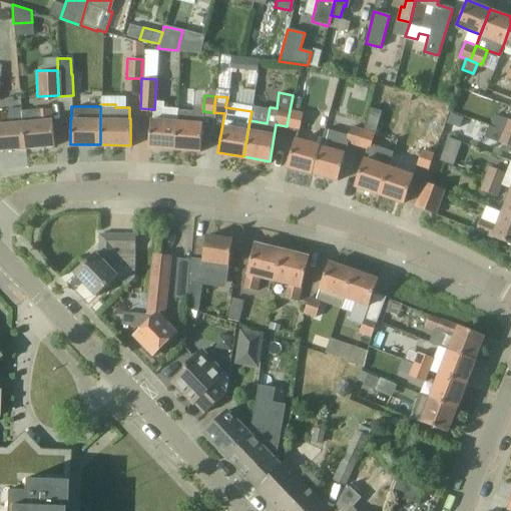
[(371,144),(381,109),(368,106),(362,128),(357,144),(367,147),(369,148),(371,144)]
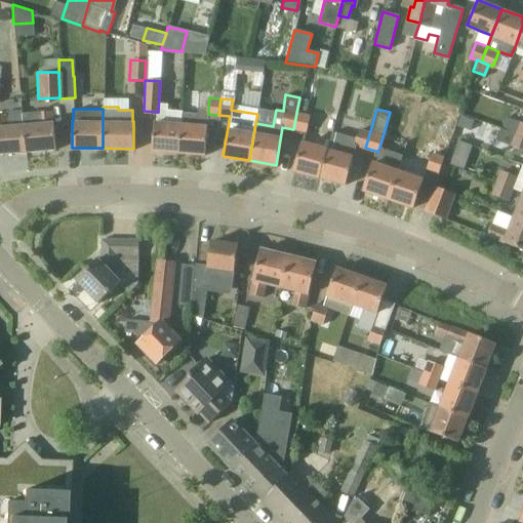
[(0,153),(25,151),(22,112),(22,110),(6,111),(7,113),(0,114),(0,153)]
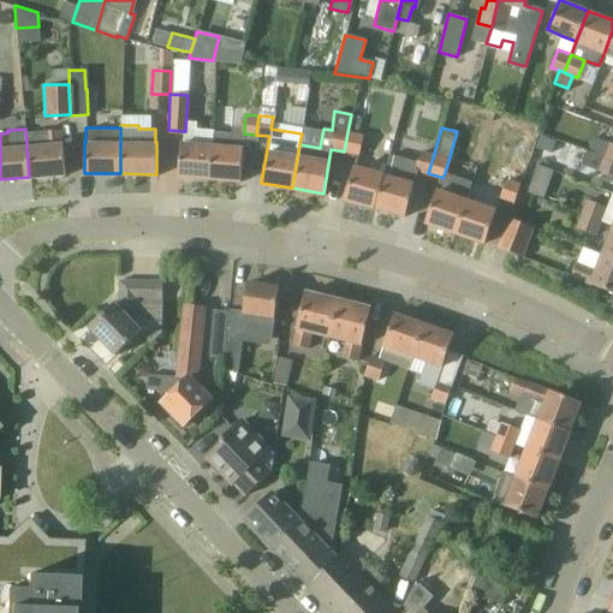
[(25,131),(29,177),(65,173),(63,142),(61,142),(60,129),(25,131)]
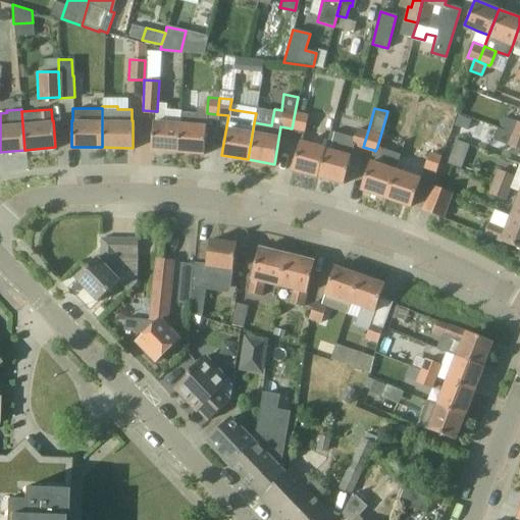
[(157,110),(157,111),(156,111),(155,120),(153,120),(151,149),(177,151),(179,122),(180,111),(157,110)]
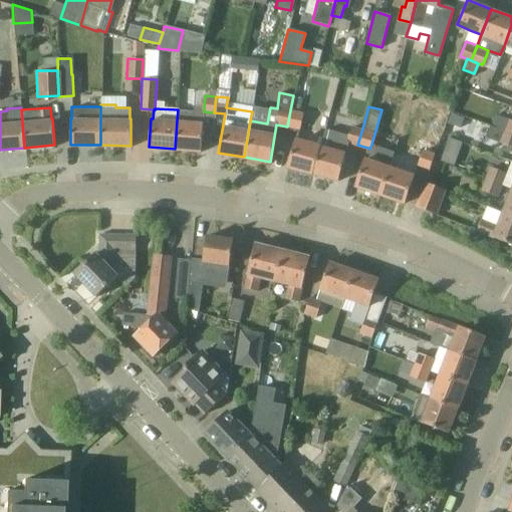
[(302,112),(290,110),(287,126),(299,129),(302,112)]
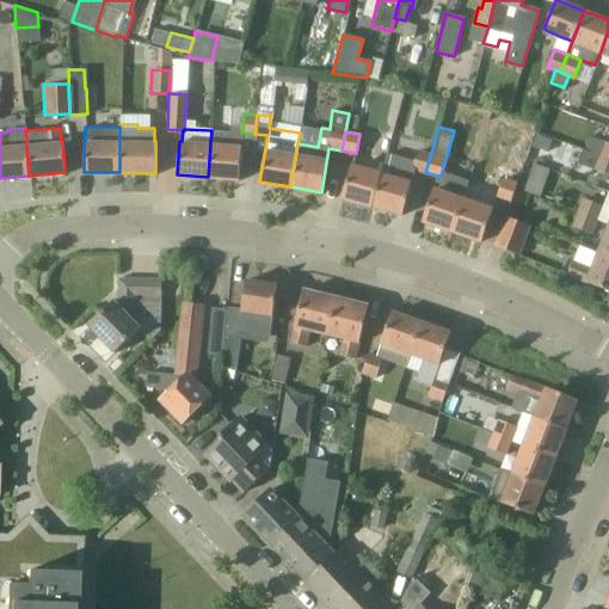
[(545,151),(549,139),(536,133),(531,145),(545,151)]
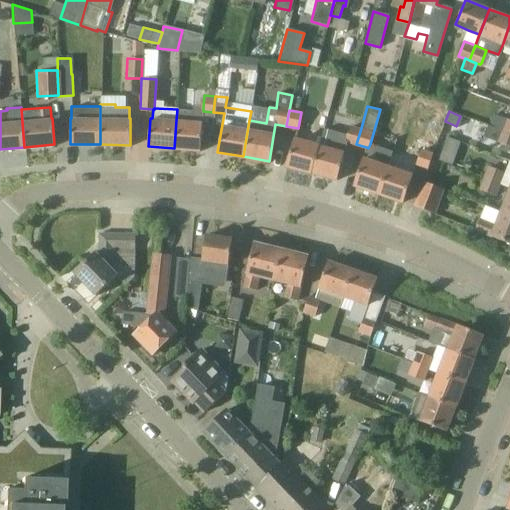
[(200,150),(202,121),(176,120),(174,148),(200,150)]
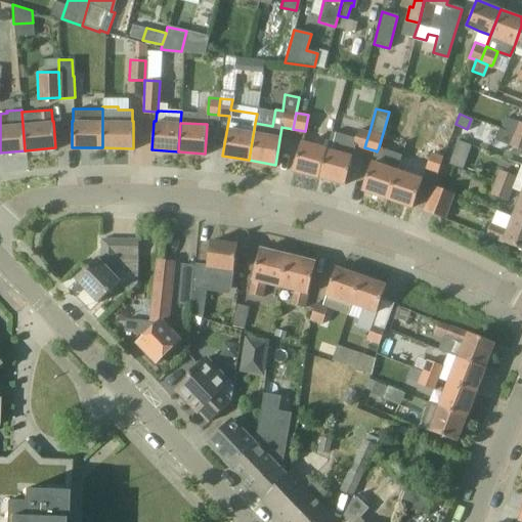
[(364,147),(370,131),(357,128),(355,136),(353,144),(355,144),(364,147)]
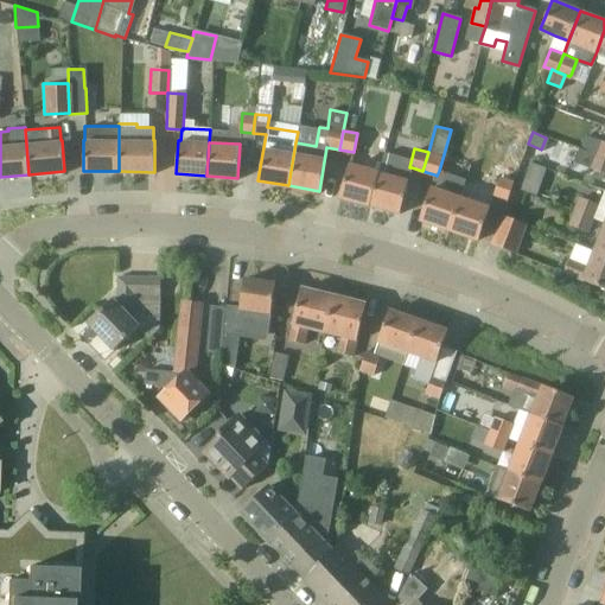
[(384,150),(379,172),(369,204),(400,212),(408,180),(412,167),(409,167),(412,158),(384,150)]
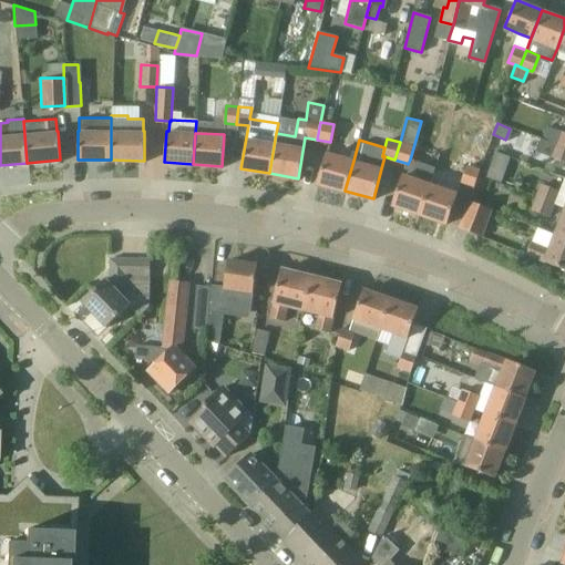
[(564,146),(556,143),(552,155),(564,161),(564,146)]
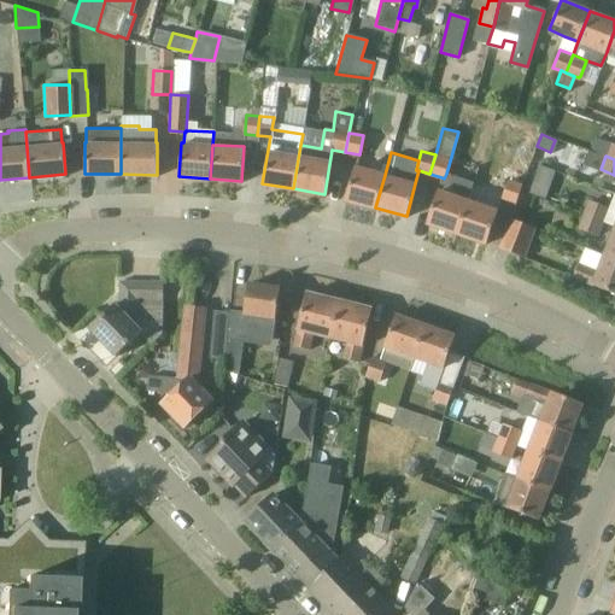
[(375,208),(385,175),(353,168),(345,199),(375,208)]
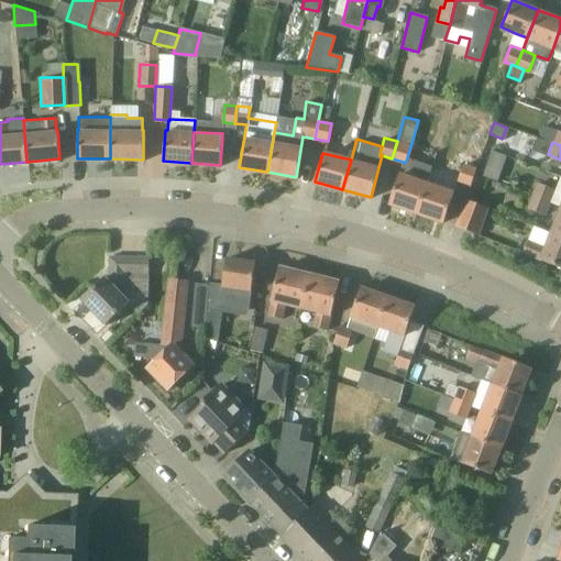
[(431,167),(407,158),(405,163),(403,162),(389,202),(416,211),(426,184),(431,167)]
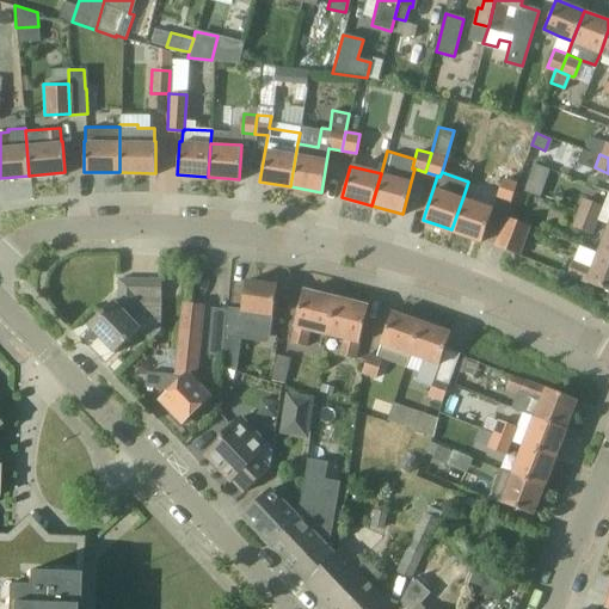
[(503,177),(496,197),(510,202),(517,182),(503,177)]
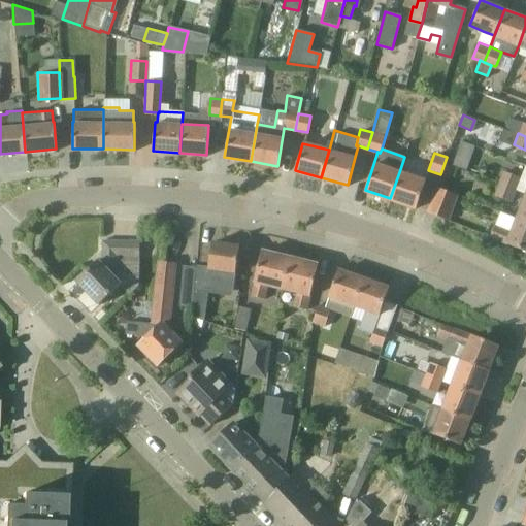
[(465,168),(469,158),(456,154),(452,164),(465,168)]
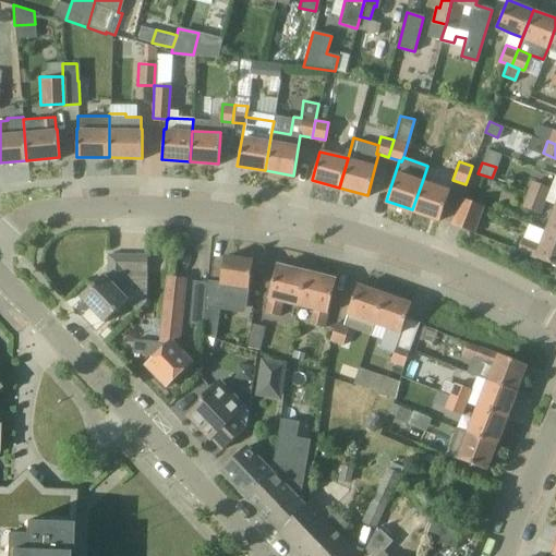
[(528,192),(544,200),(550,188),(532,180),(528,192)]
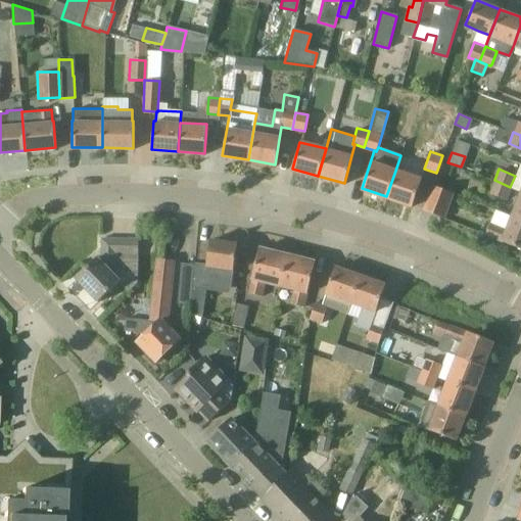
[(412,205),(419,179),(395,171),(386,196),(412,205)]
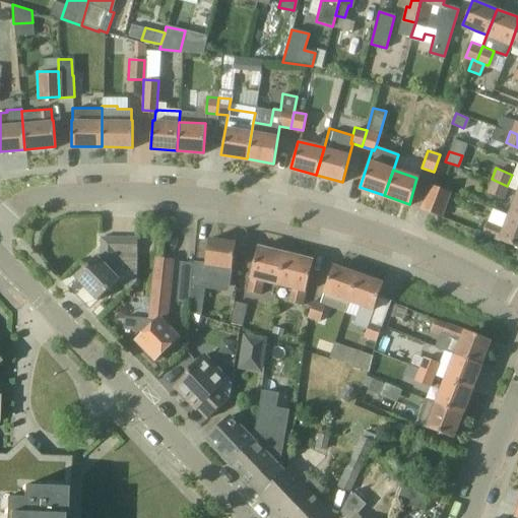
[(503,197),(507,186),(492,179),(487,191),(503,197)]
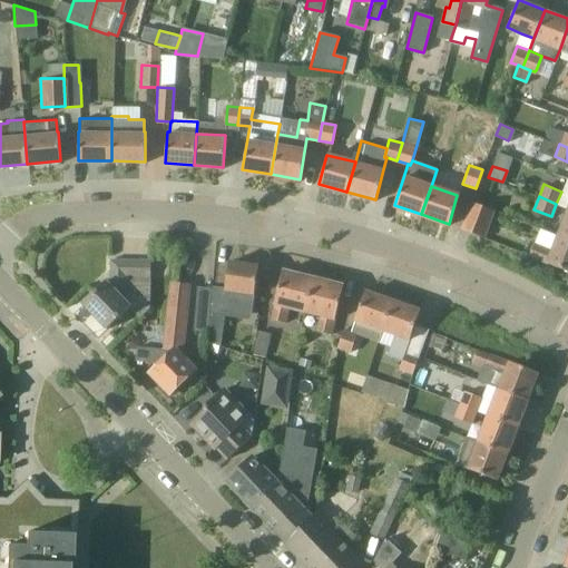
[(467,205),(459,227),(483,236),(491,214),(467,205)]
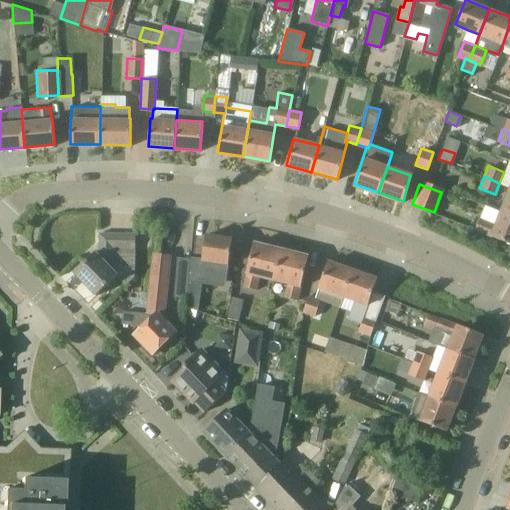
[(509,187),(501,211),(509,214),(509,187)]
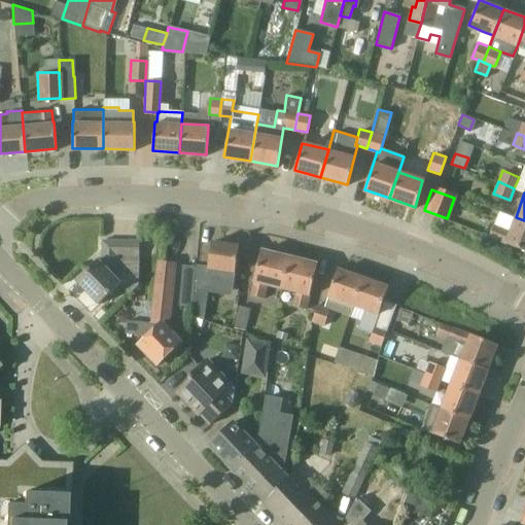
[(524,220),(516,217),(511,231),(493,223),(488,235),(505,242),(524,249),(524,220)]
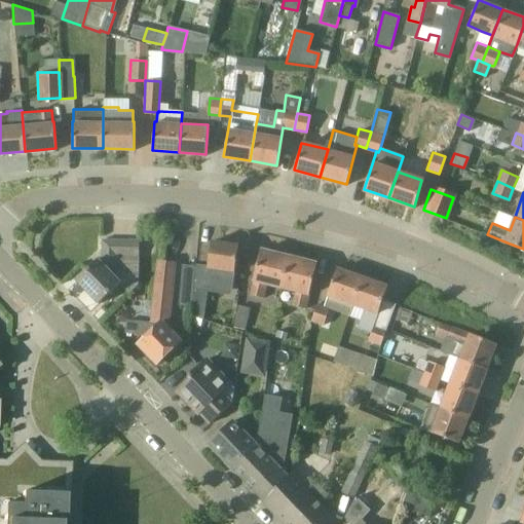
[(139,282),(139,239),(101,239),(102,255),(98,258),(75,278),(98,302),(119,282),(128,292),(139,282)]
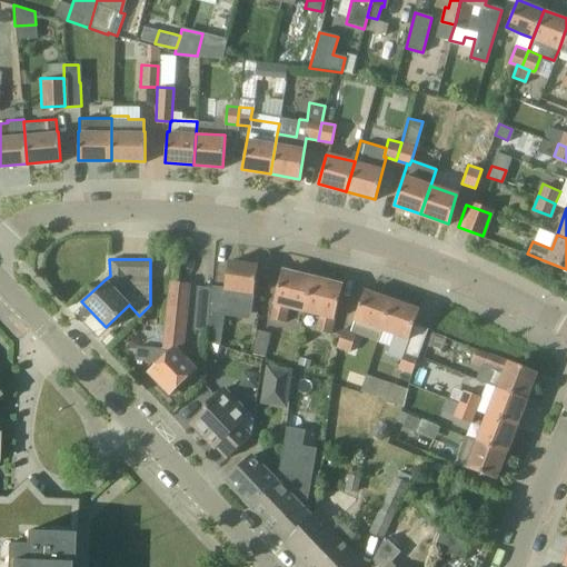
[(235,305),(251,307),(258,264),(228,259),(224,289),(209,287),(207,309),(221,311),(222,306),(235,307),(235,305)]
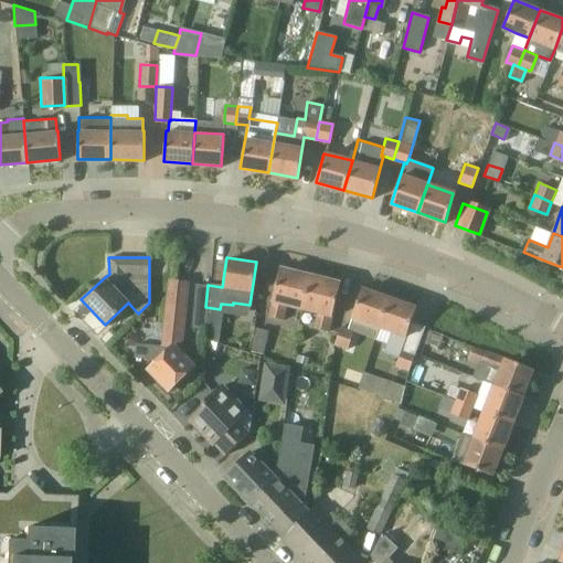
[(301,308),(310,274),(279,266),(272,300),(268,315),(282,318),(286,304),(301,308)]
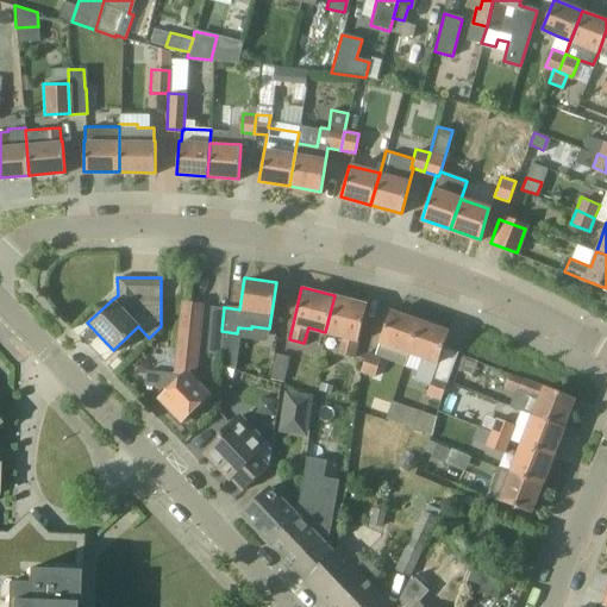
[(335,295),(325,332),(342,336),(338,351),(352,356),(357,339),(357,340),(367,304),(335,295)]
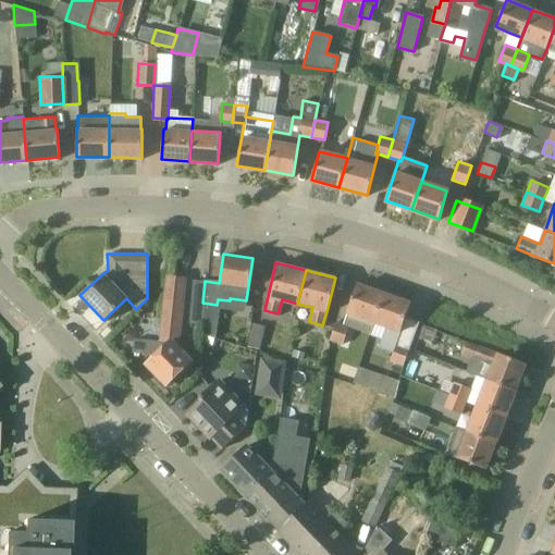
[(177,344),(185,278),(165,275),(163,297),(158,353),(145,364),(165,384),(190,360),(177,344)]
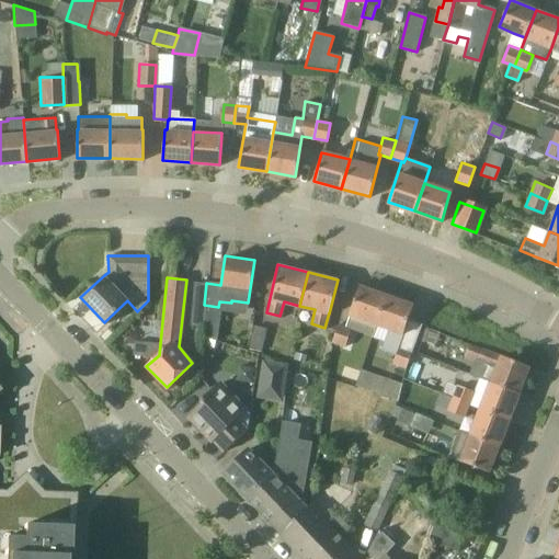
[(203,323),(203,309),(204,305),(205,283),(206,280),(193,280),(189,322),(203,323)]
